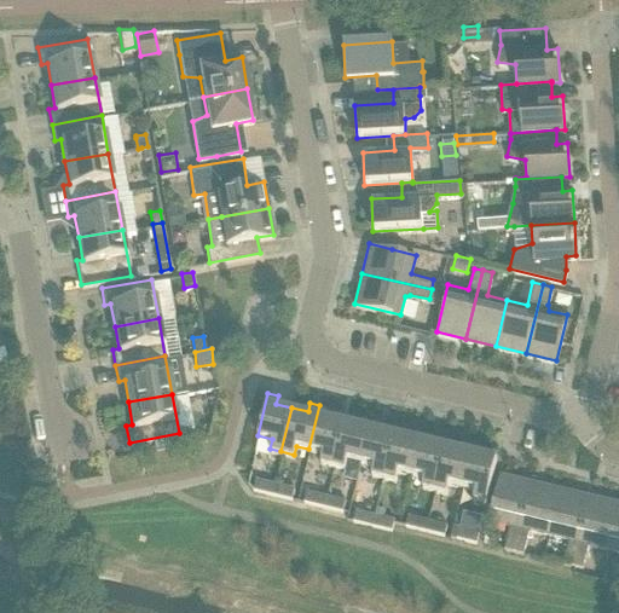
[(327,416),(329,408),(319,405),(308,449),(323,452),(322,462),(331,464),(342,420),(327,416)]
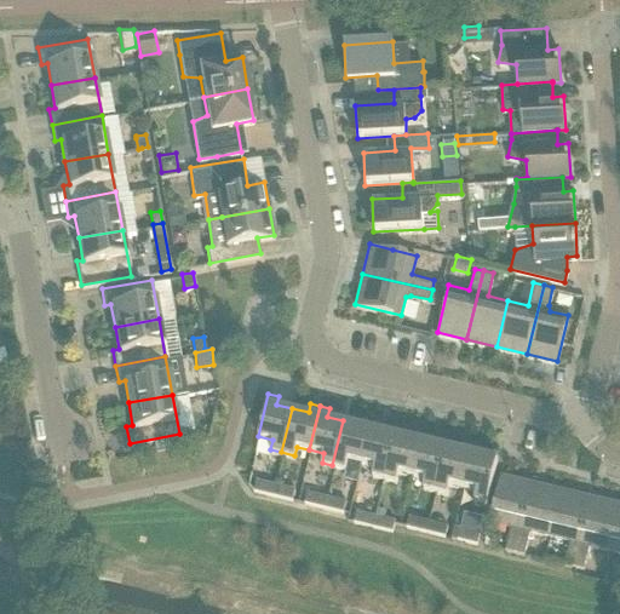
[(360,462),(371,418),(361,415),(360,424),(343,420),(332,465),(345,469),(348,459),(360,462)]
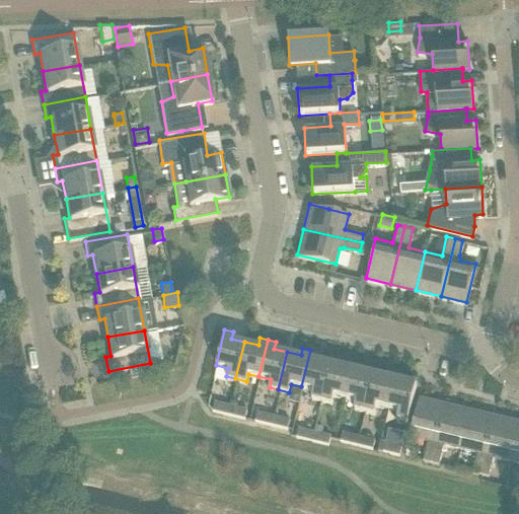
[(316,359),(318,352),(310,350),(301,386),(313,389),(311,397),(320,400),(329,362),(316,359)]
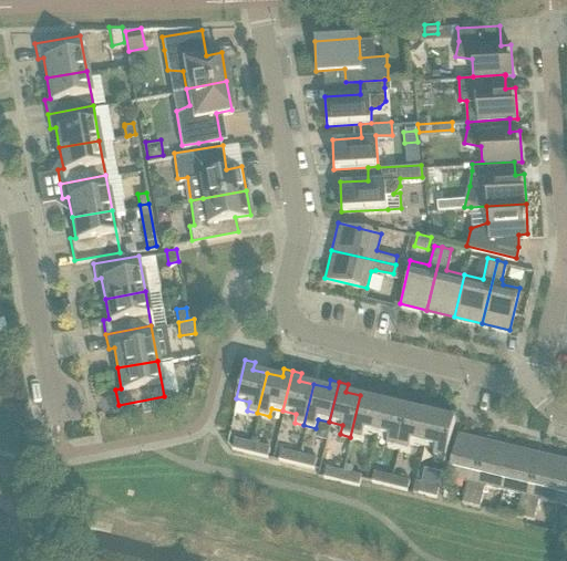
[(375,434),(385,393),(377,391),(375,398),(360,395),(350,437),(362,439),(364,430),(375,434)]
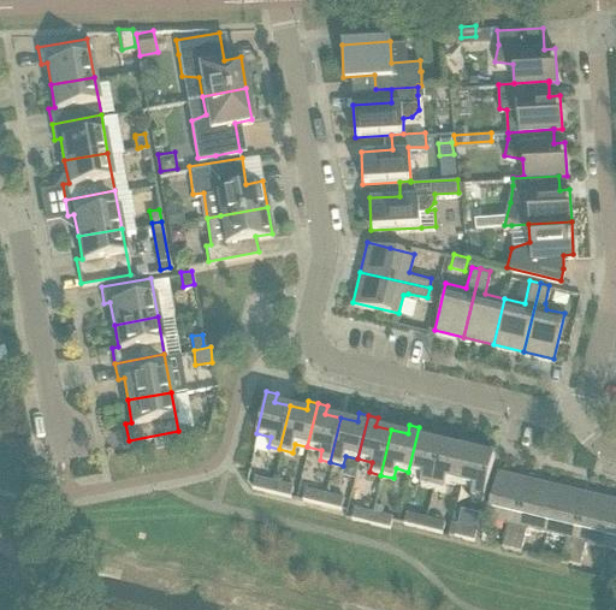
[(426,438),(428,430),(419,427),(408,472),(421,474),(420,484),(432,486),(443,442),(426,438)]
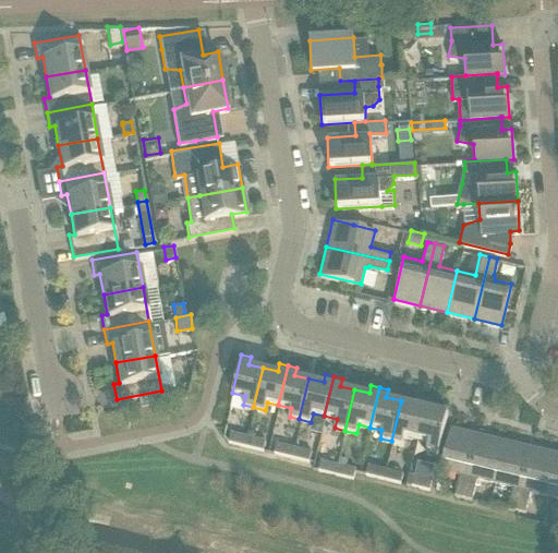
[(416,439),(425,398),(416,396),(415,404),(401,400),(391,441),(402,443),(404,435),(416,439)]
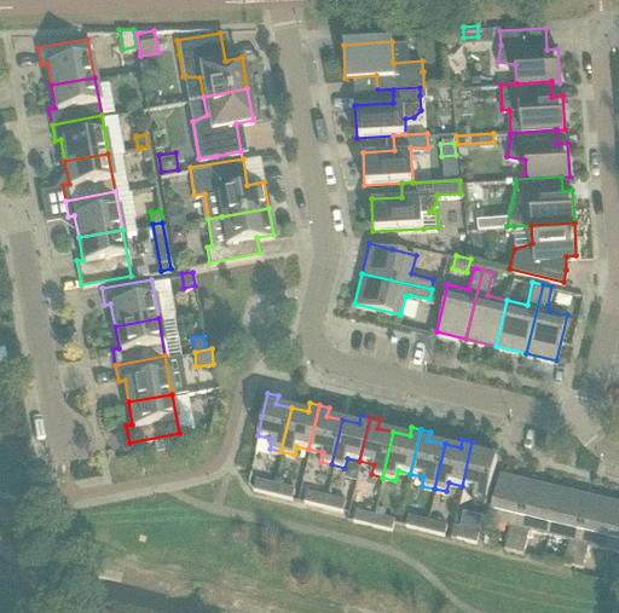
[(479,452),(481,444),(472,441),(462,486),(474,489),(472,498),(485,501),(496,456),(479,452)]
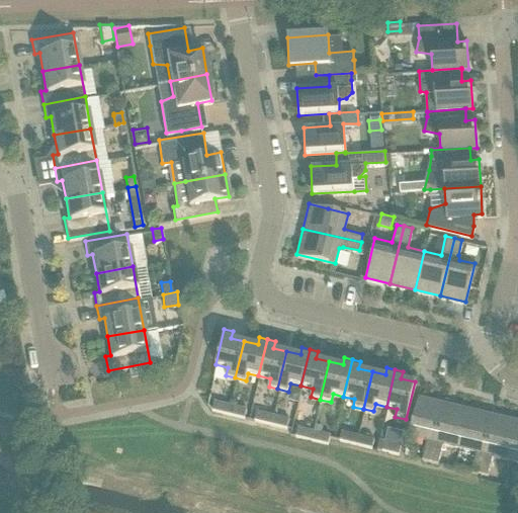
[(418,395),(410,433),(424,436),(426,441),(422,457),(429,458),(443,401),(418,395)]
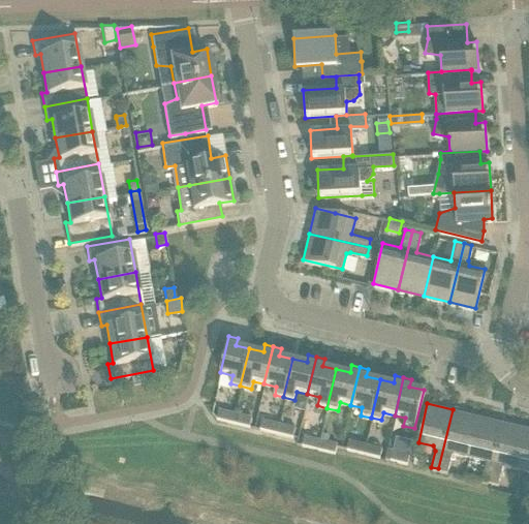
[(218,407),(216,415),(232,420),(235,410),(218,407)]
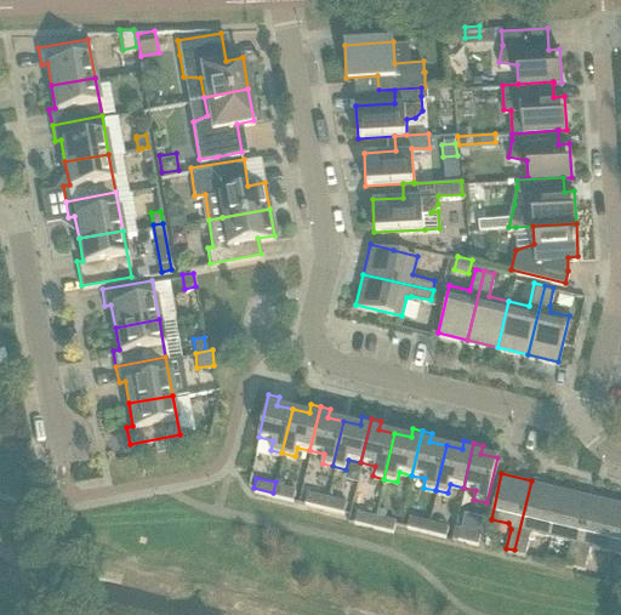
[(531,480),(514,550),(525,552),(530,534),(529,533),(534,530),(550,534),(560,488),(531,480)]
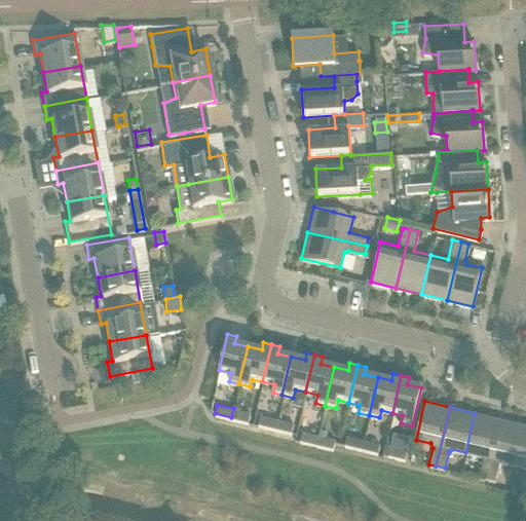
[(233,408),(231,417),(248,421),(249,421),(251,412),(233,408)]
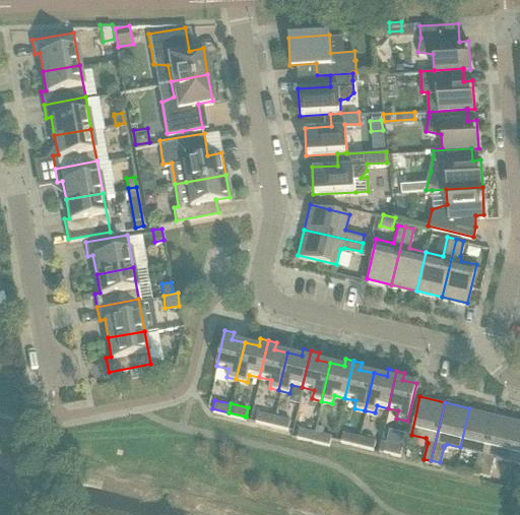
[(469,408),(460,447),(475,450),(477,454),(477,455),(473,470),(481,472),(495,414),(469,408)]
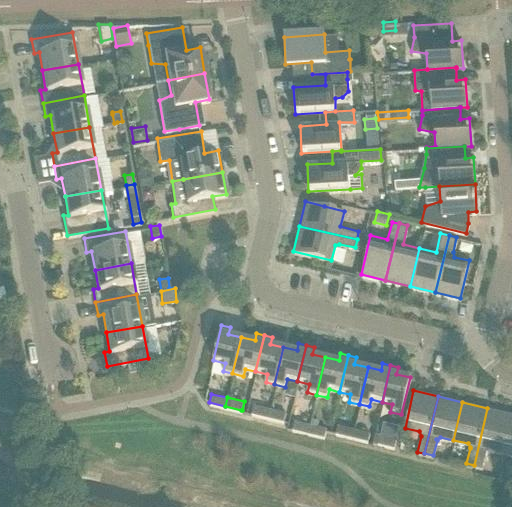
[(253,404),(251,412),(267,416),(269,407),(253,404)]
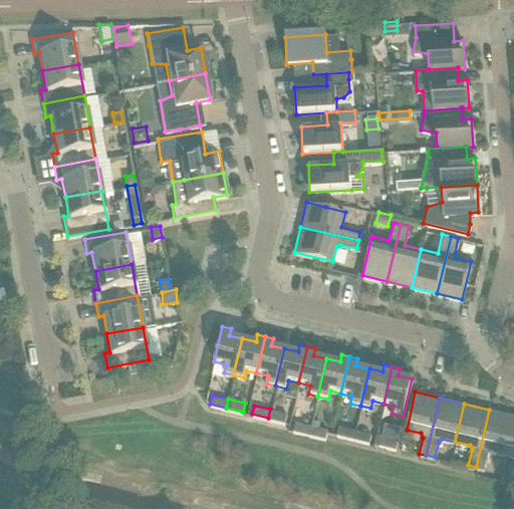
[(270,409),(268,418),(285,422),(287,413),(270,409)]
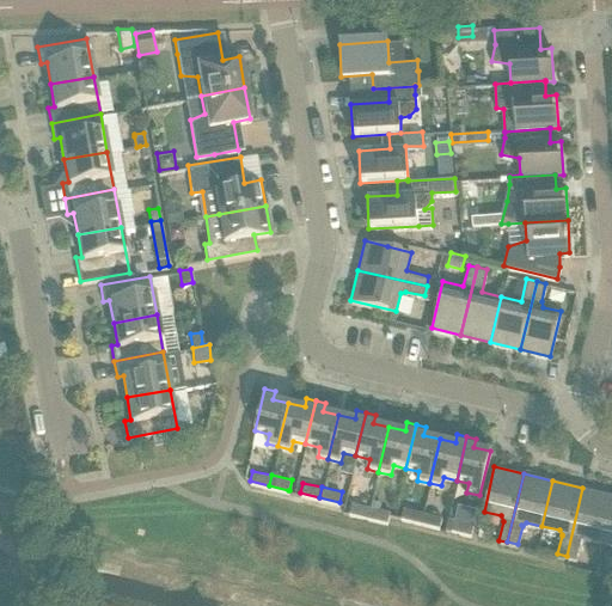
[(582,488),(567,556),(568,556),(576,558),(581,539),(580,539),(585,536),(601,540),(611,495),(582,488)]
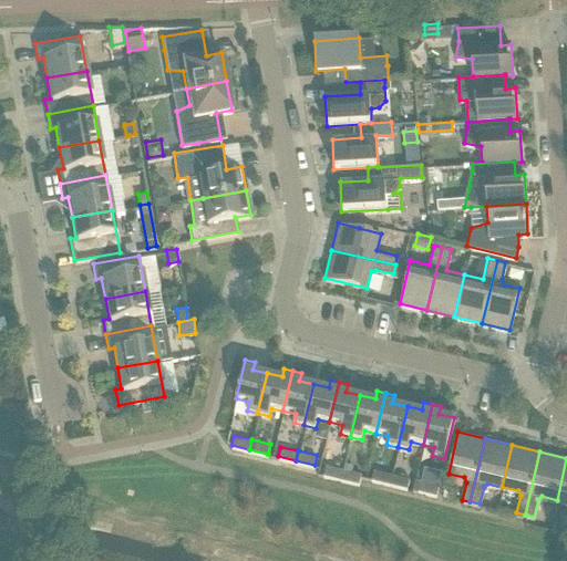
[(566,457),(566,458),(557,500),(566,501),(566,457)]
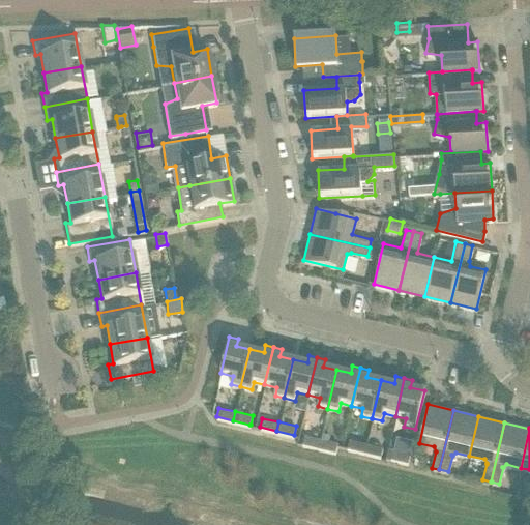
[(304,434),(302,443),(319,447),(320,438),(304,434)]
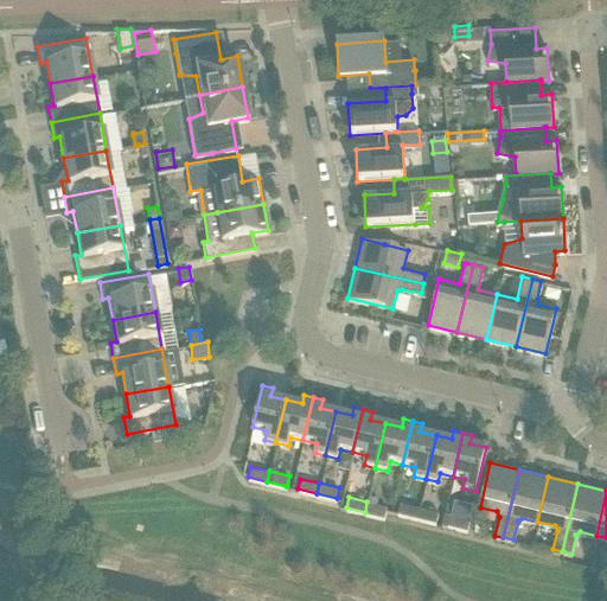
[(366,502),(365,512),(384,516),(387,509),(387,506),(366,502)]
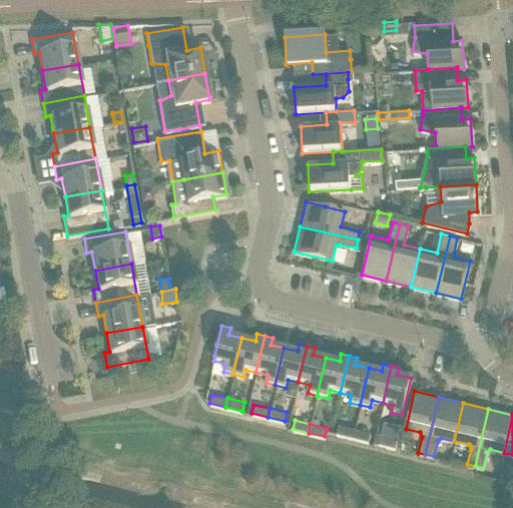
[(336,432),(336,433),(352,437),(354,428),(338,425),(336,432)]
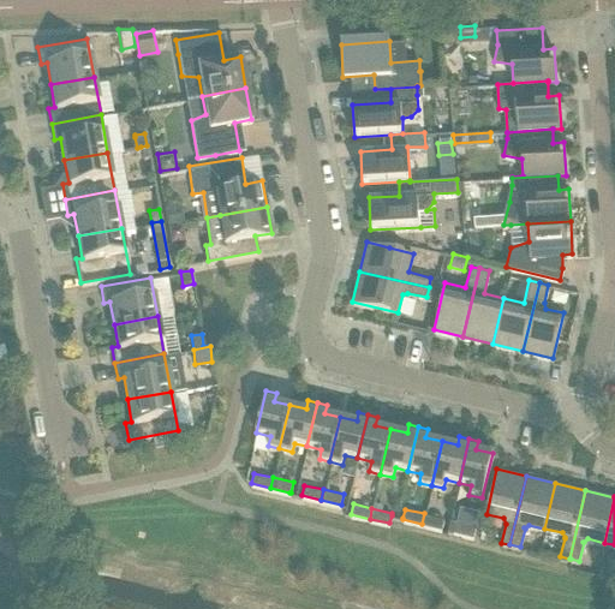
[(424,513),(422,524),(442,529),(445,518),(424,513)]
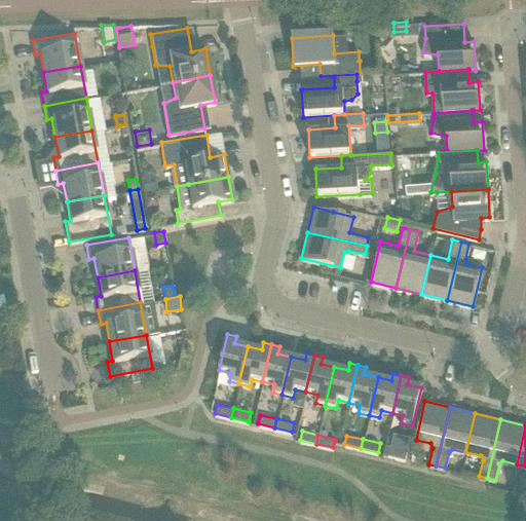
[(390,446),(388,454),(405,458),(407,450),(390,446)]
